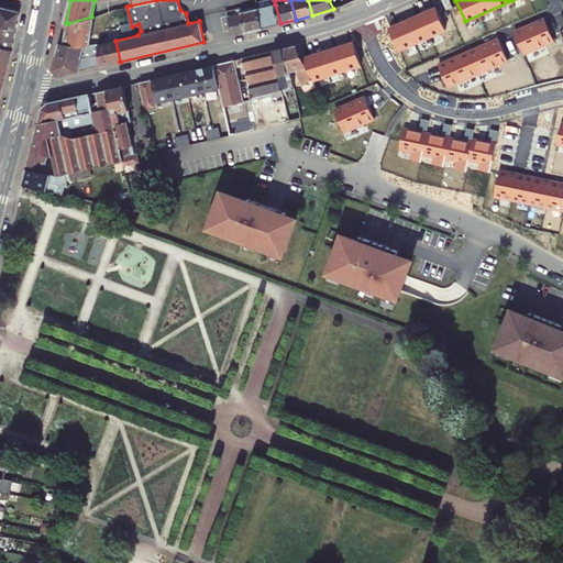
[(0,31),(15,34),(21,7),(0,1),(0,31)]
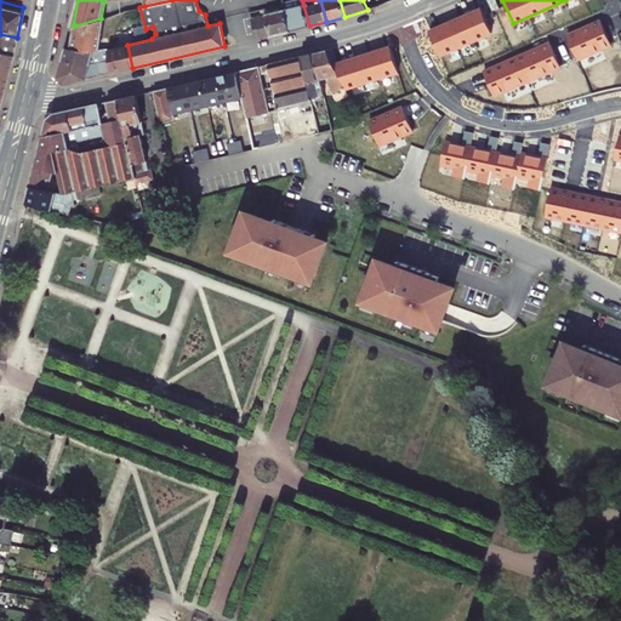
[(279,11),(251,18),(256,39),(290,30),(284,10),(283,4),(278,5),(279,11)]
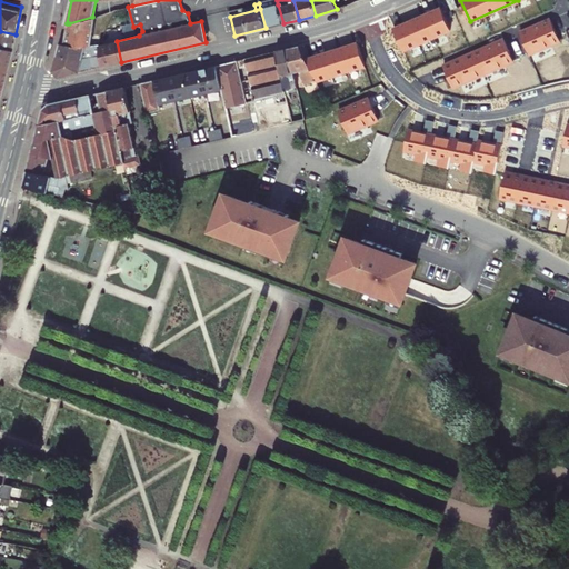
[(278,5),(260,9),(266,28),(283,23),(278,5)]
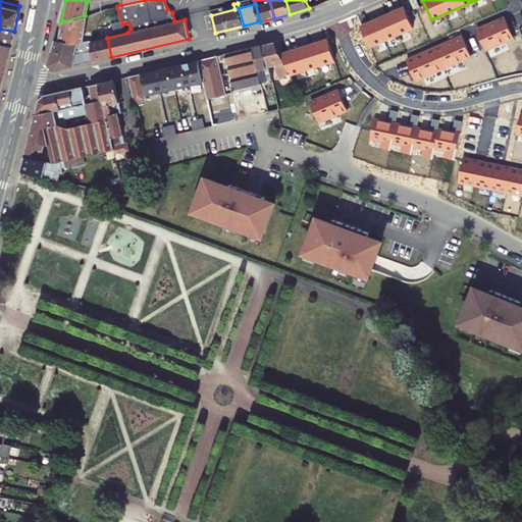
[(406,7),(361,27),(370,46),(414,27),(406,7)]
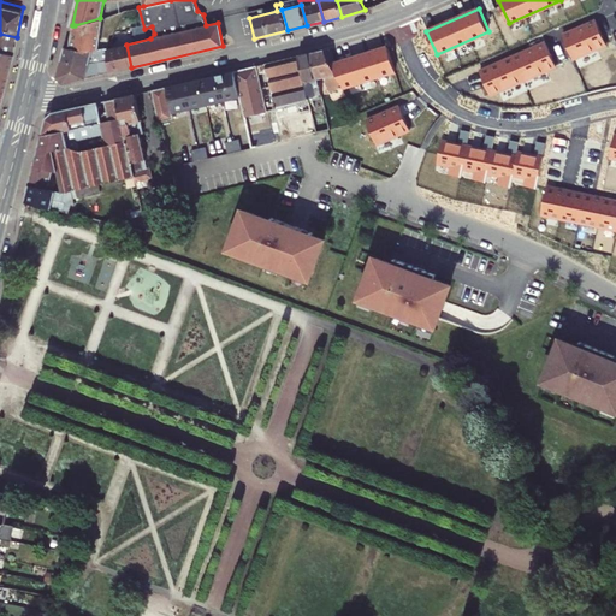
[(100,18),(75,25),(71,47),(89,53),(96,51),(104,17),(100,18)]
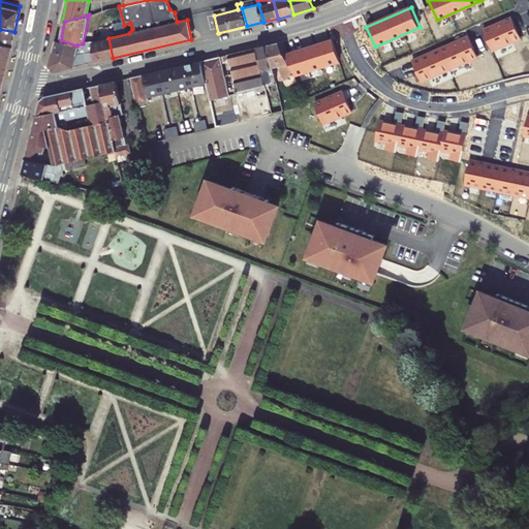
[(483,28),(492,51),(520,38),(510,17),(483,28)]
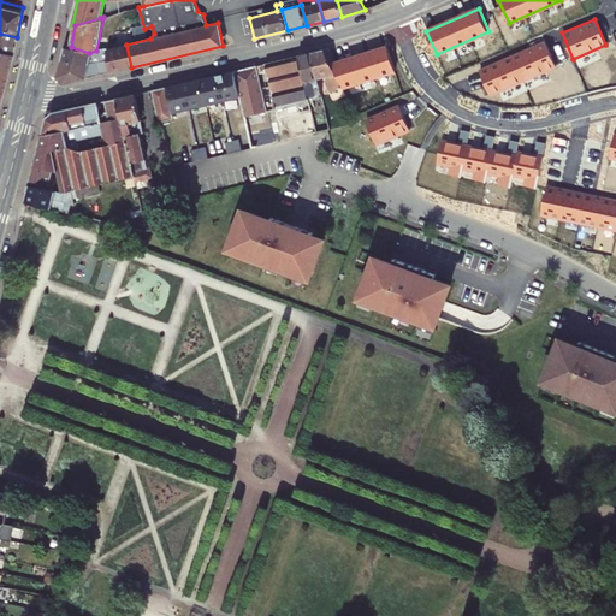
[(0,71),(9,73),(17,37),(0,34),(0,71)]
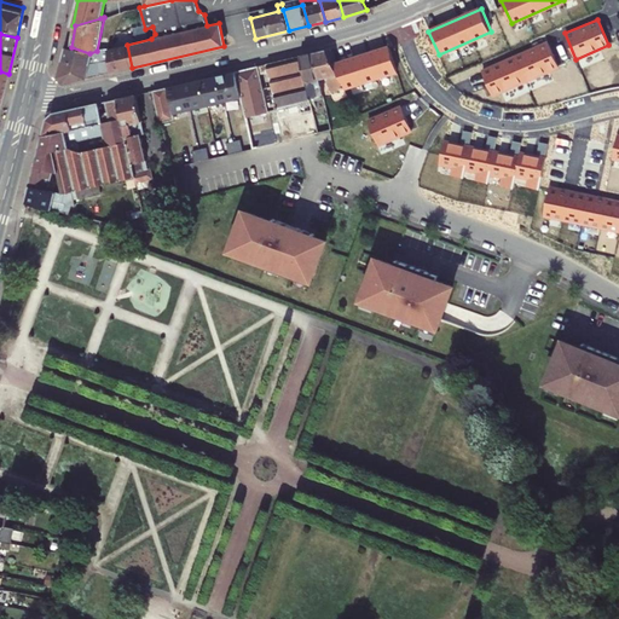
[(549,41),(482,70),(493,96),(560,67),(549,41)]
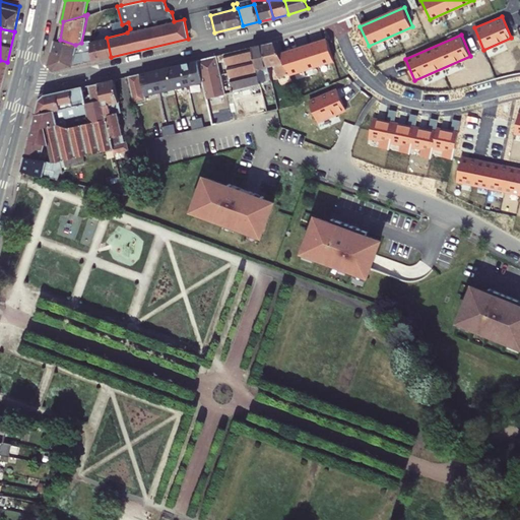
[(333,57),(327,37),(279,53),(287,72),(333,57)]
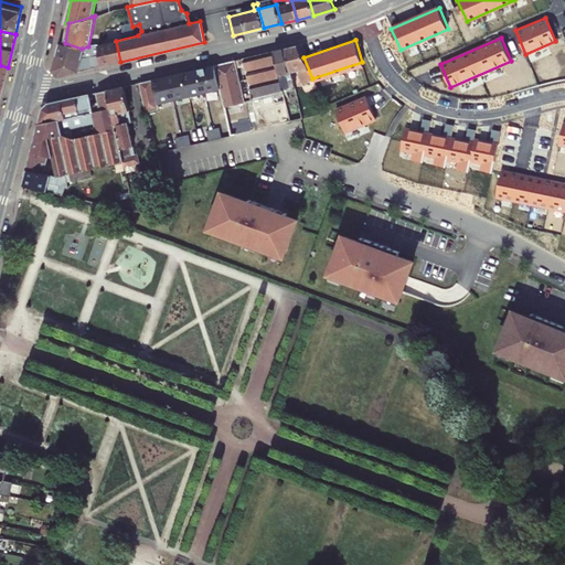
[(116,41),(98,45),(100,55),(103,66),(120,62),(116,41)]
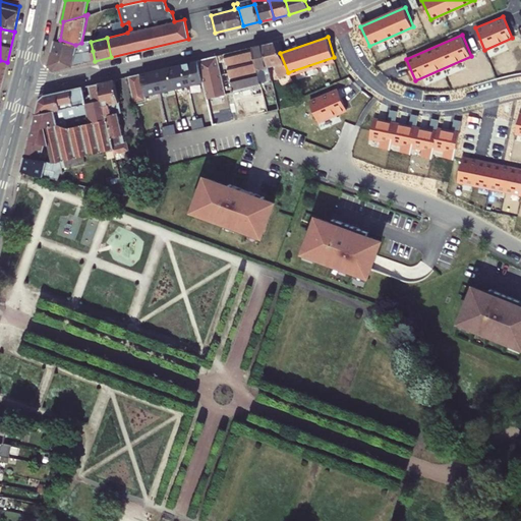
[(56,39),(53,50),(76,55),(77,54),(93,51),(91,42),(81,43),(75,45),(60,40),(56,39)]
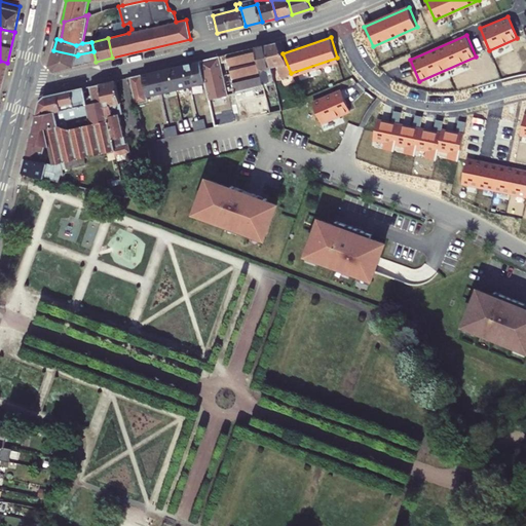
[(265,46),(271,67),(279,65),(278,67),(285,77),(291,73),(283,53),(278,45),(277,42),(265,46)]
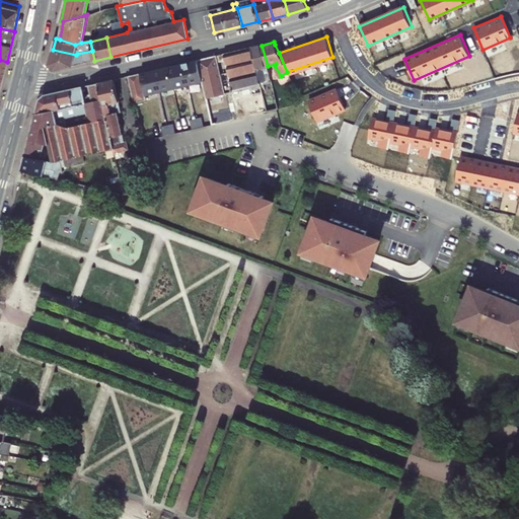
[(262,46),(250,48),(260,81),(271,79),(268,66),(262,46)]
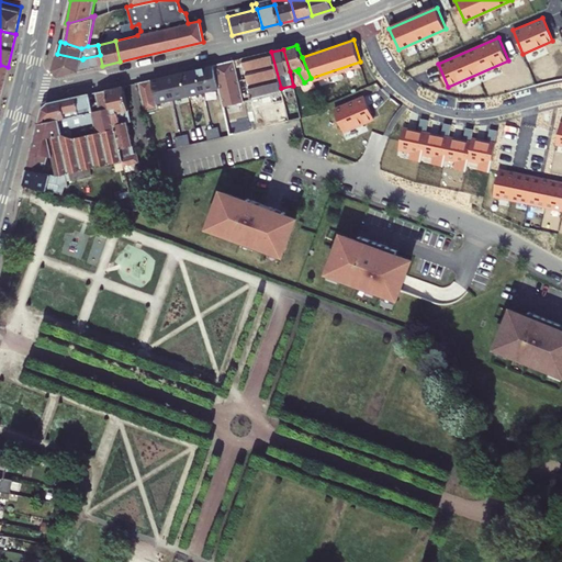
[(271,52),(214,65),(220,89),(229,135),(231,135),(290,121),(285,103),(281,88),(271,52)]
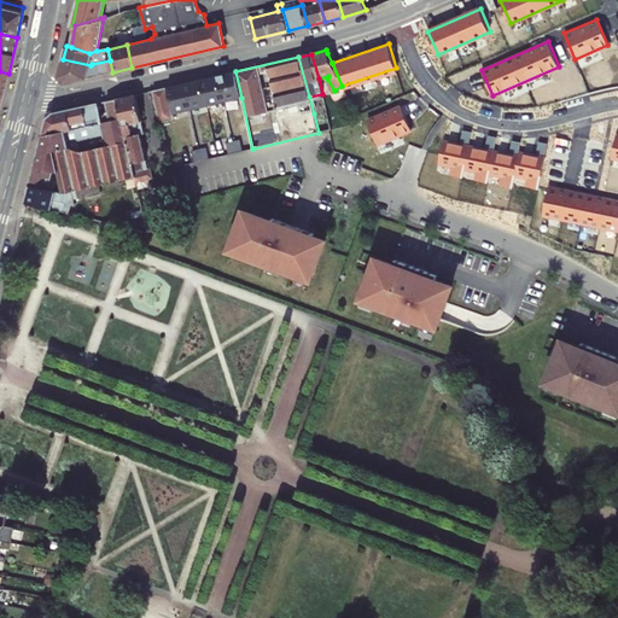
[(91,65),(63,59),(58,76),(65,82),(112,73),(110,60),(92,64),(91,65)]
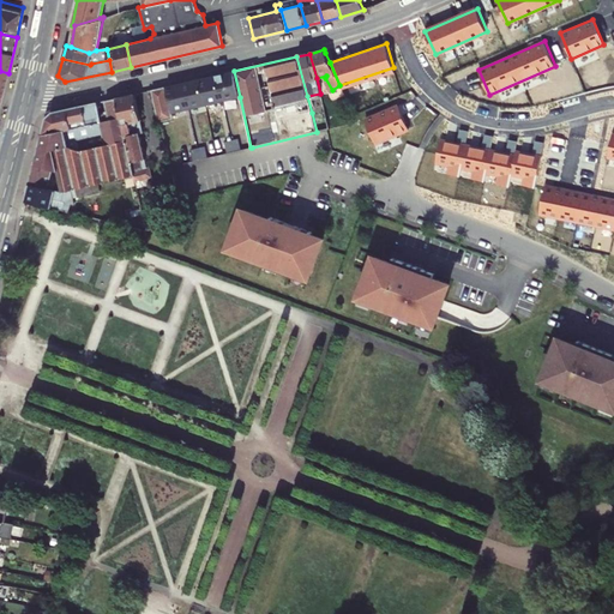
[(166,86),(172,113),(188,109),(205,104),(223,101),(240,97),(234,71),(233,71),(166,86)]
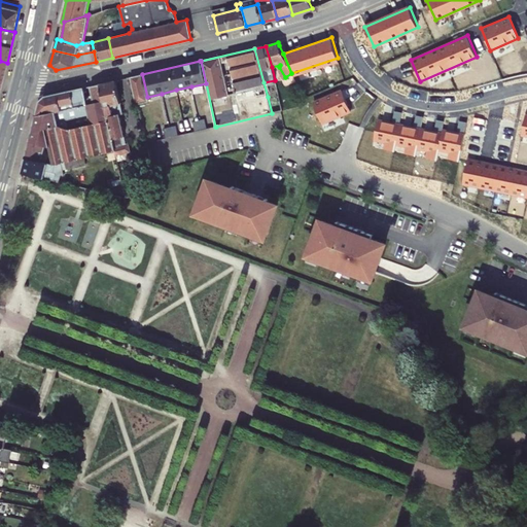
[(137,103),(148,101),(142,74),(131,77),(137,103)]
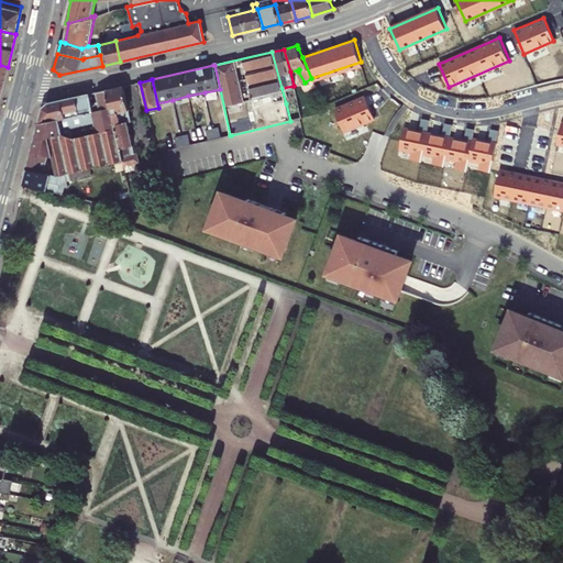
[(134,120),(127,86),(109,89),(113,107),(125,159),(139,157),(134,139),(136,139),(134,128),(130,129),(128,121),(134,120)]
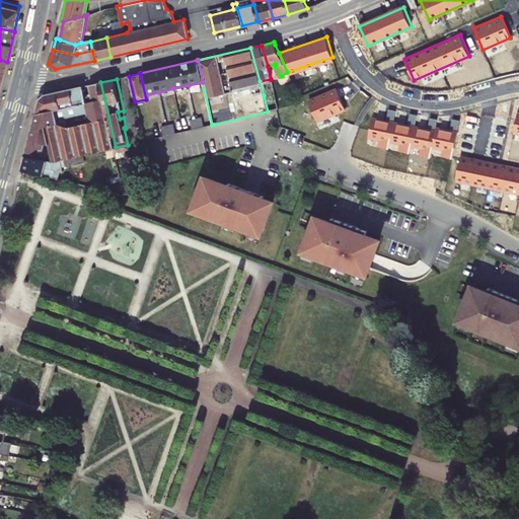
[(42,99),(38,115),(104,98),(100,82),(91,84),(93,95),(84,97),(82,86),(47,95),(42,99)]
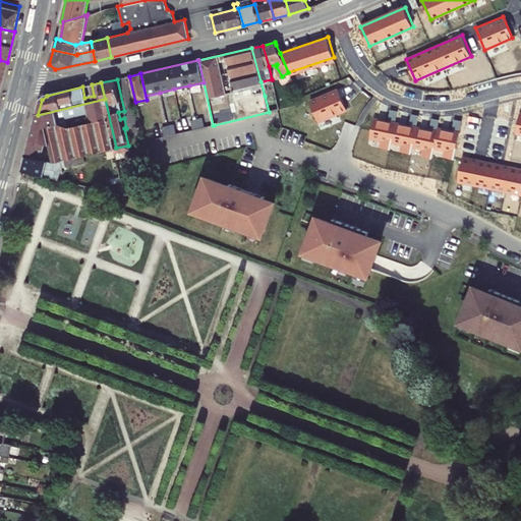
[(346,111),(337,89),(310,100),(320,122),(346,111)]
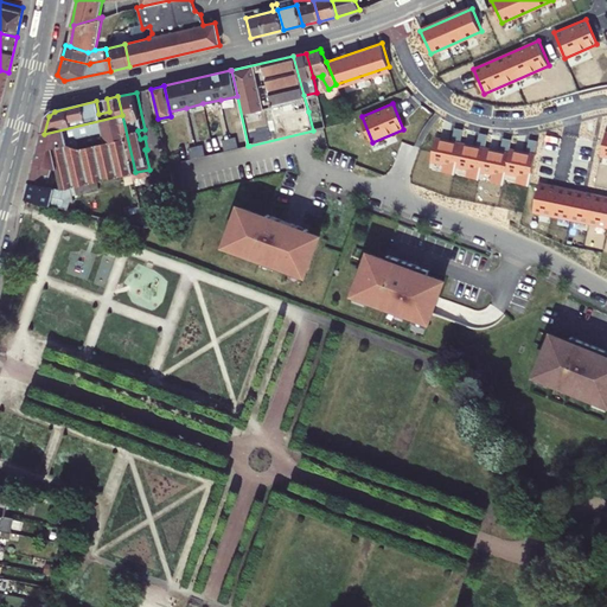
[(75,186),(78,186),(95,181),(135,172),(122,115),(44,134),(32,183),(49,186),(52,173),(59,174),(63,190),(75,186)]
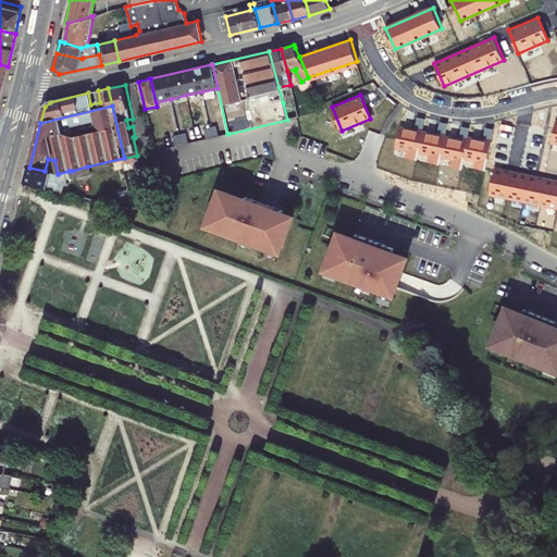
[(202,128),(206,139),(211,137),(218,136),(215,125),(202,128)]
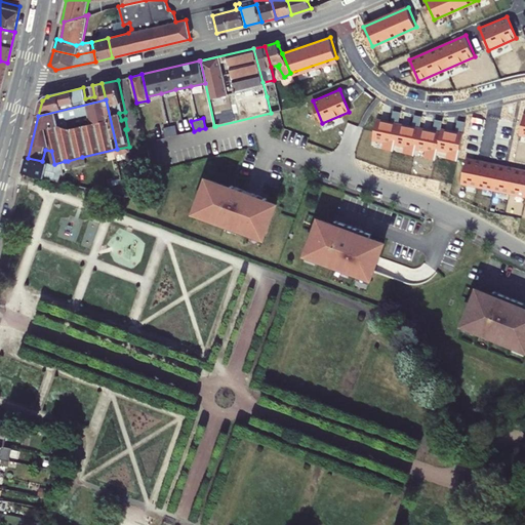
[(376,120),(373,138),(384,140),(381,148),(393,151),(395,143),(405,145),(403,153),(414,155),(416,148),(427,150),(425,157),(436,159),(438,148),(448,150),(446,158),(457,160),(462,134),(441,130),(440,133),(376,120)]
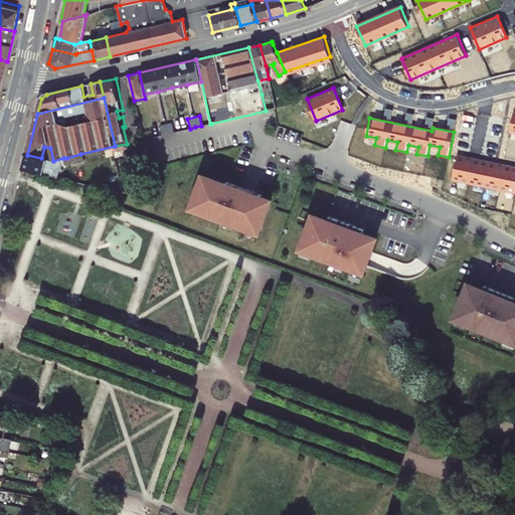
[(159,126),(162,135),(168,134),(174,132),(172,123),(159,126)]
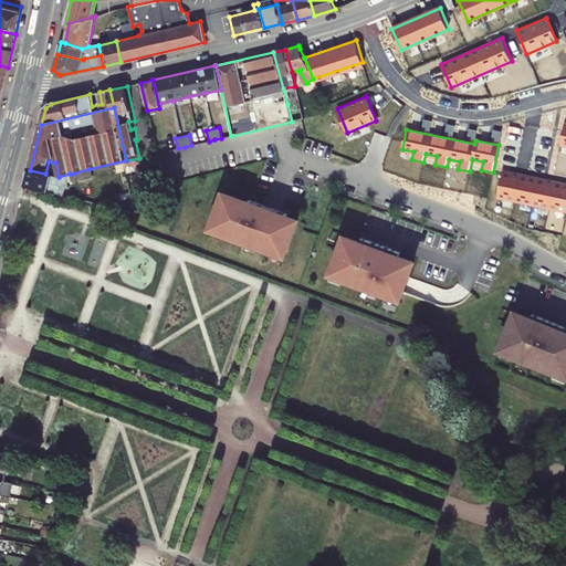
[(88,169),(73,174),(75,180),(90,177),(88,169)]
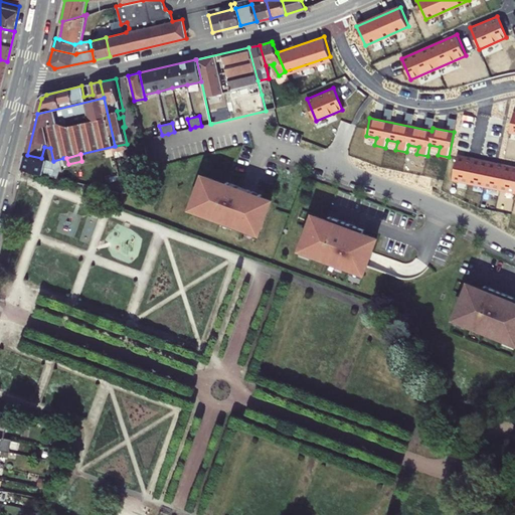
[(27,155),(60,178),(62,171),(66,171),(63,158),(53,161),(52,161),(41,158),(27,155)]
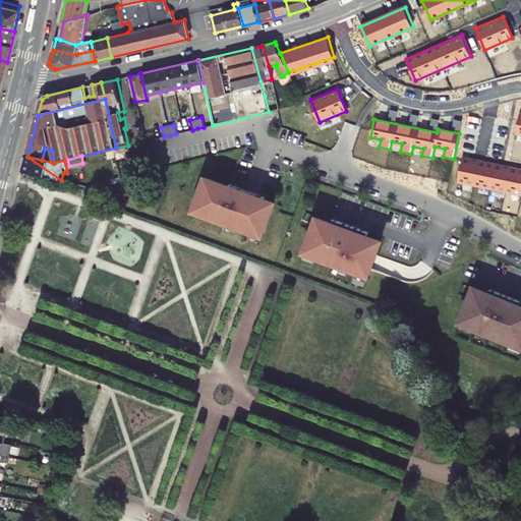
[(520,169),(462,158),(458,181),(520,193),(520,169)]
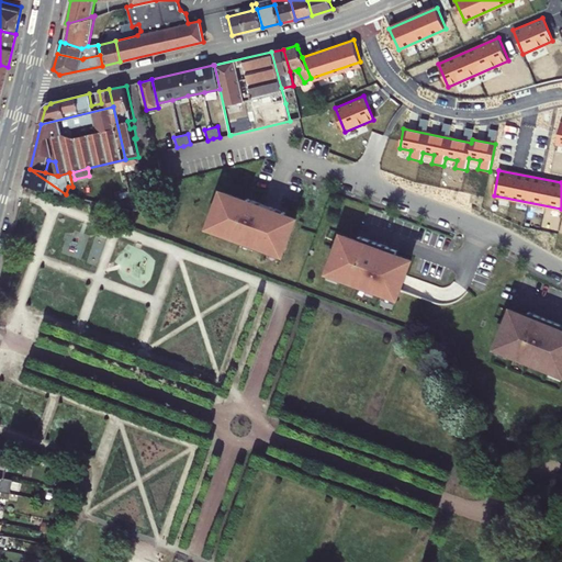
[(226,233),(242,238),(240,243),(267,251),(268,248),(284,254),(298,218),(287,215),(287,212),(249,199),(248,201),(224,192),(211,227),(226,233)]
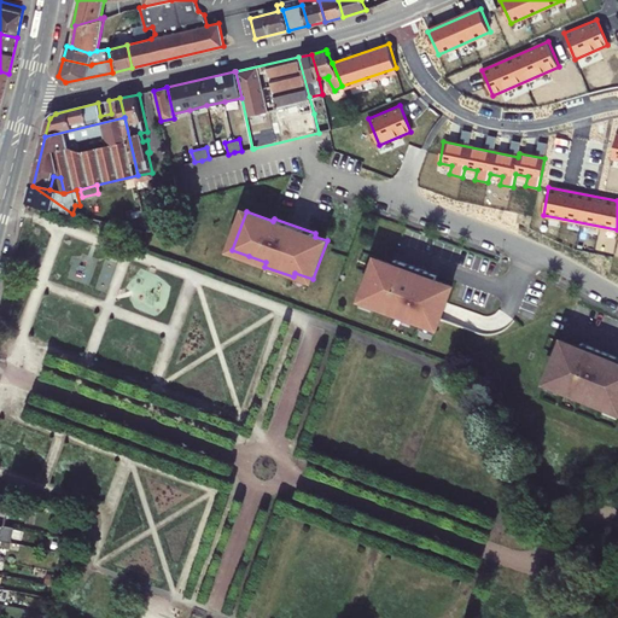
[(266,262),(249,256),(248,260),(264,267),(266,262)]
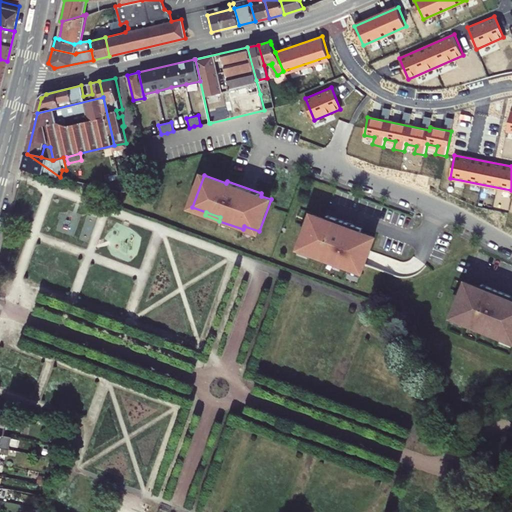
[(313,214),(300,250),(314,255),(315,253),(349,265),(348,268),(363,273),(376,237),(362,232),(354,229),(355,225),(328,215),(327,219),(313,214)]
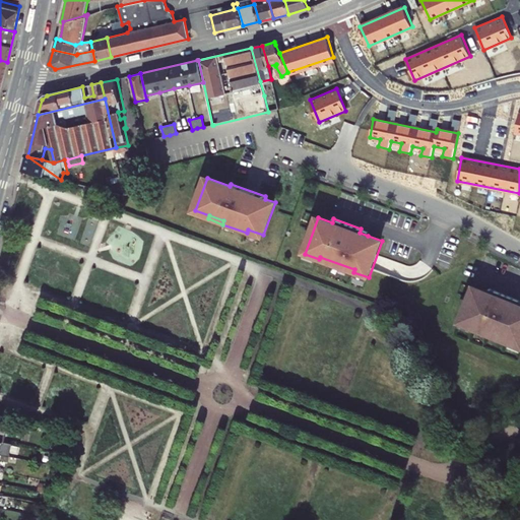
[(489,293),(474,287),(460,323),(475,329),(476,327),(510,340),(509,342),(519,346),(519,300),(491,288),(489,293)]
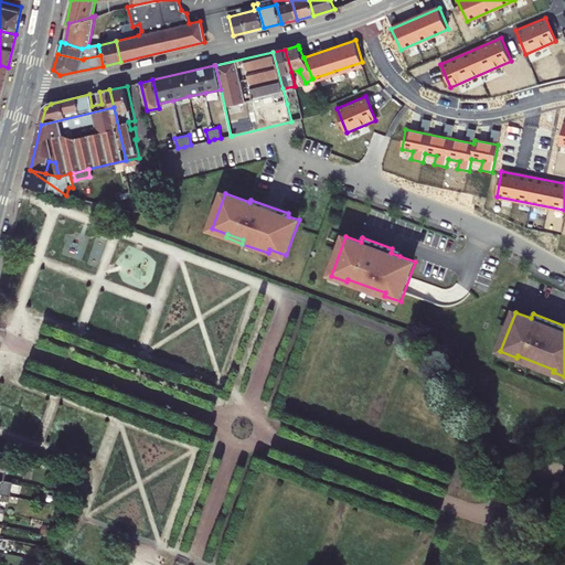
[(0,461),(0,468),(8,470),(9,464),(0,461)]
